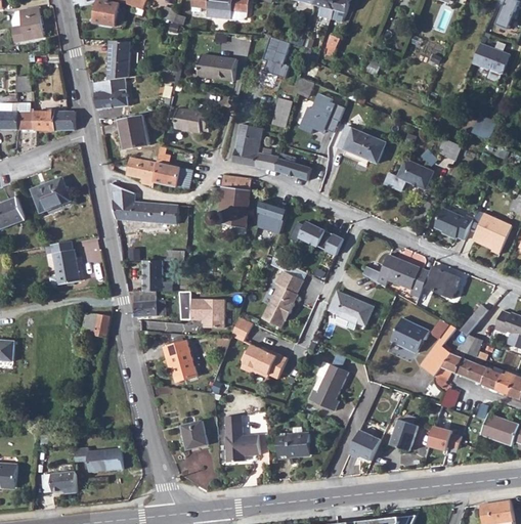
[(101,0),(97,0),(94,23),(115,26),(119,3),(101,0)]
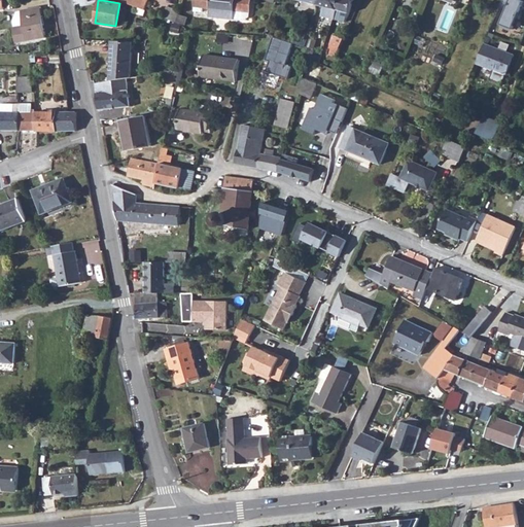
[(126,0),(125,2),(132,5),(135,6),(137,7),(144,9),(146,0),(126,0)]
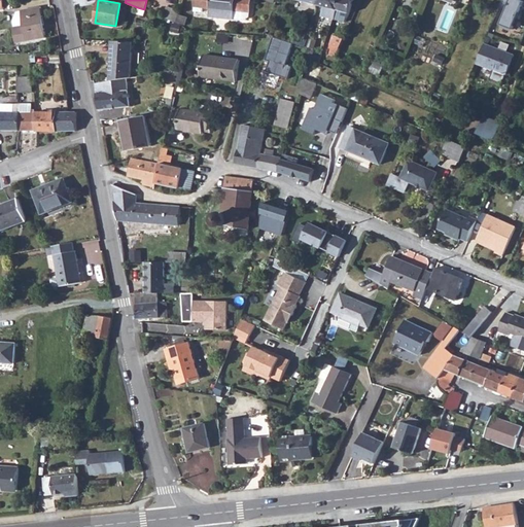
[(193,0),(193,6),(191,10),(198,11),(198,7),(207,8),(207,16),(232,19),(243,20),(246,16),(247,12),(248,0),(193,0)]
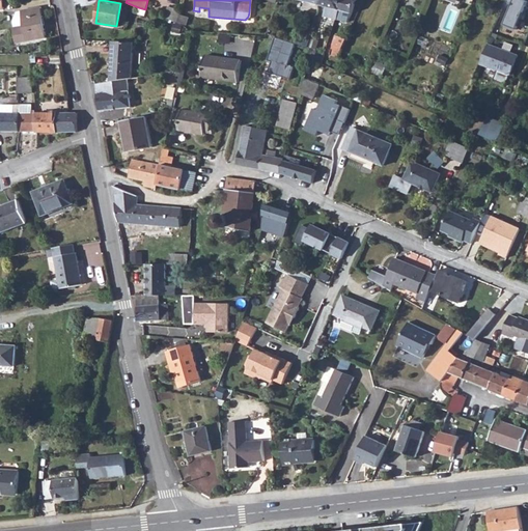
[(317,0),(317,4),(325,6),(323,16),(335,18),(336,16),(337,9),(339,0),(317,0)]
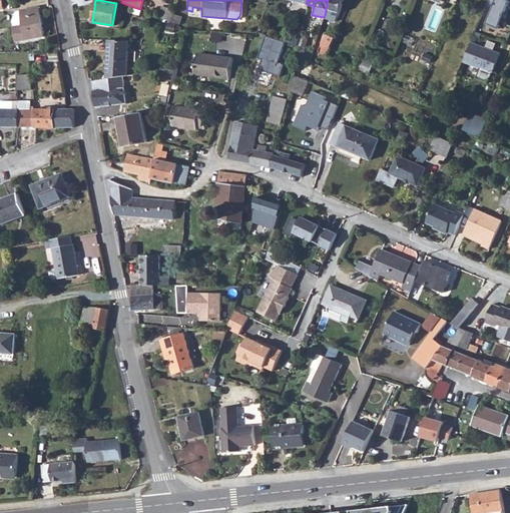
[(328,0),(326,9),(339,12),(340,10),(341,0),(328,0)]
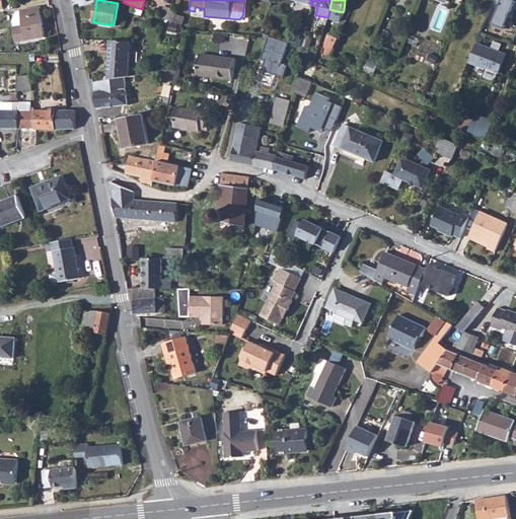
[(513,1),(511,0),(491,0),(489,6),(496,9),(491,23),(502,27),(513,1)]
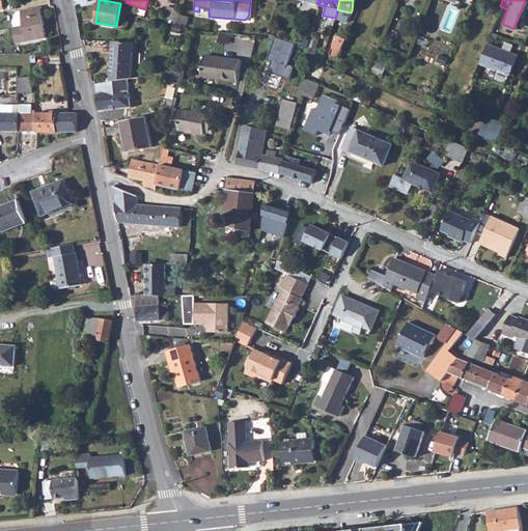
[(11,27),(10,27),(14,43),(45,37),(38,6),(19,9),(19,10),(15,10),(10,21),(11,27)]
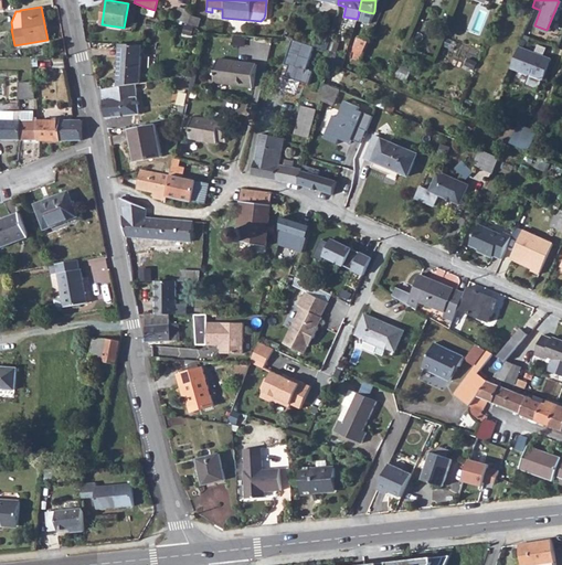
[(178,7),(175,18),(188,23),(190,14),(191,11),(178,7)]
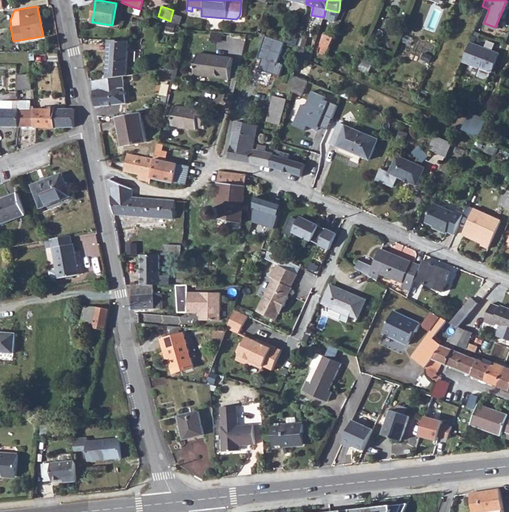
[(324,15),(323,17),(333,21),(338,12),(325,9),(324,15)]
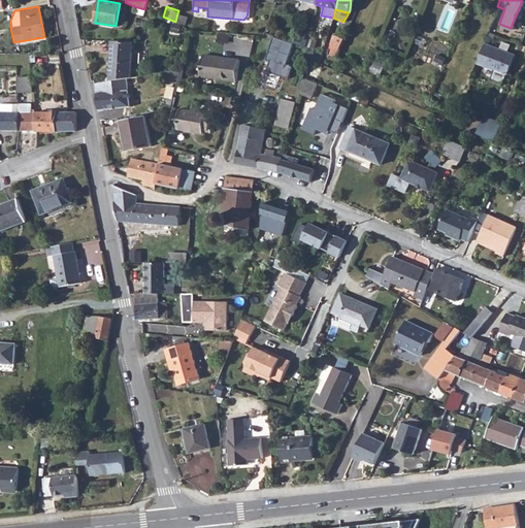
[(325,47),(323,53),(335,57),(342,38),(332,35),(328,48),(325,47)]
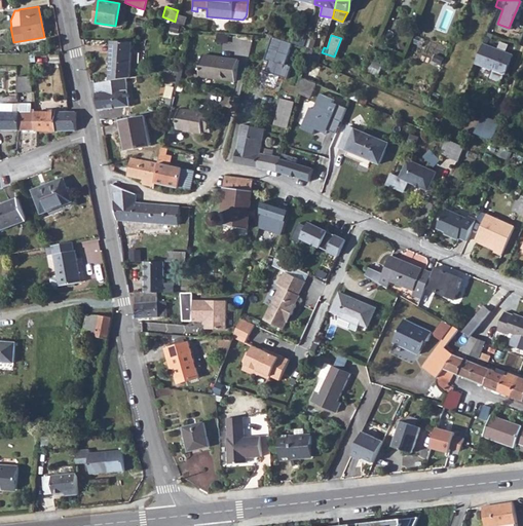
[(293,39),(292,43),(303,47),(305,38),(297,36),(296,40),(293,39)]
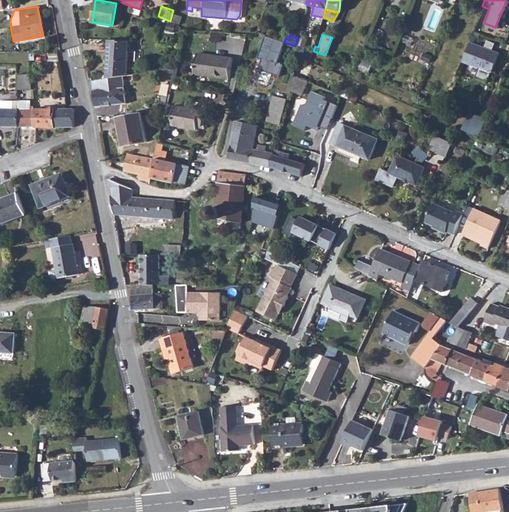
[(107,39),(106,79),(122,76),(125,76),(127,43),(127,41),(107,39)]
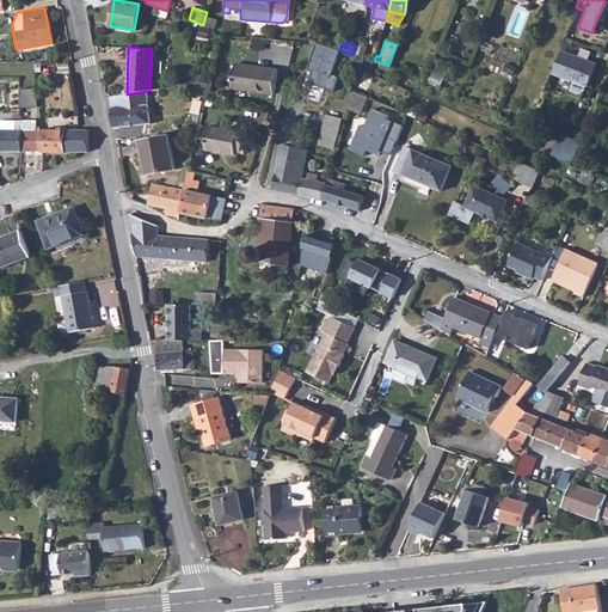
[(559,50),(550,74),(584,87),(594,63),(559,50)]
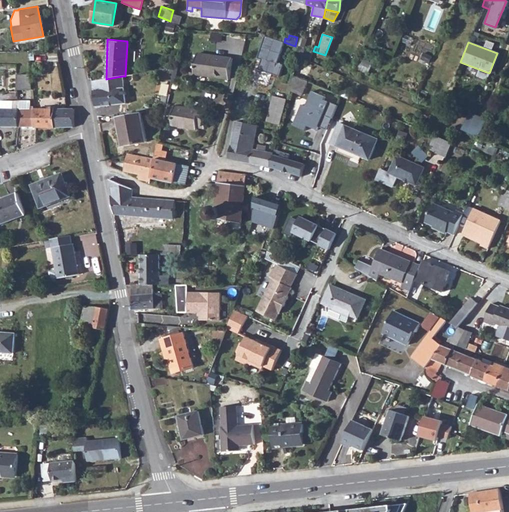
[(196,53),(193,74),(228,79),(231,59),(196,53)]
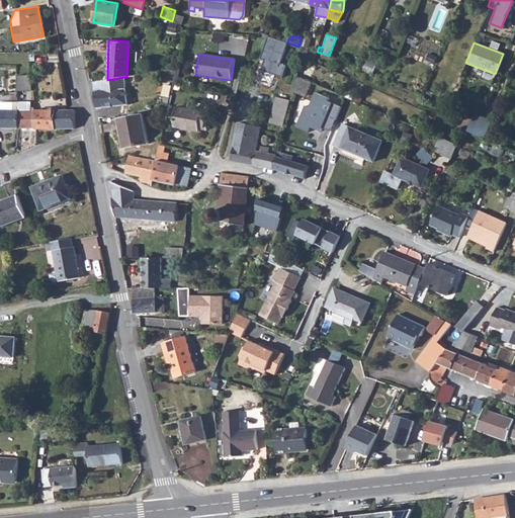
[(362,59),(358,69),(372,75),(375,64),(362,59)]
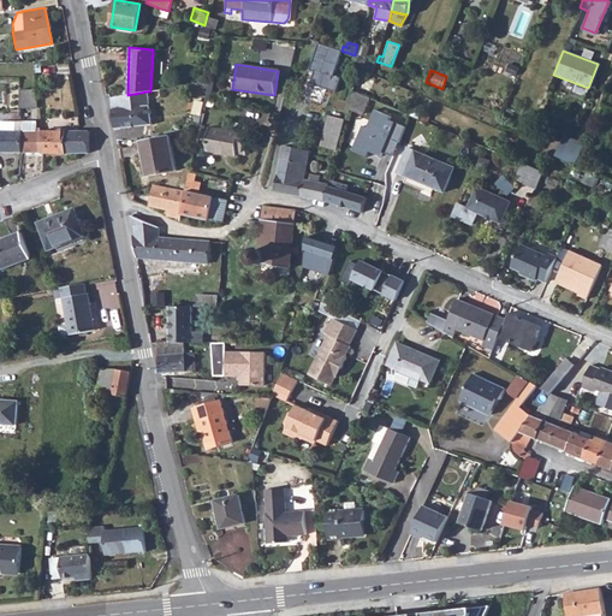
[(35,90),(19,90),(21,108),(36,108),(35,90)]
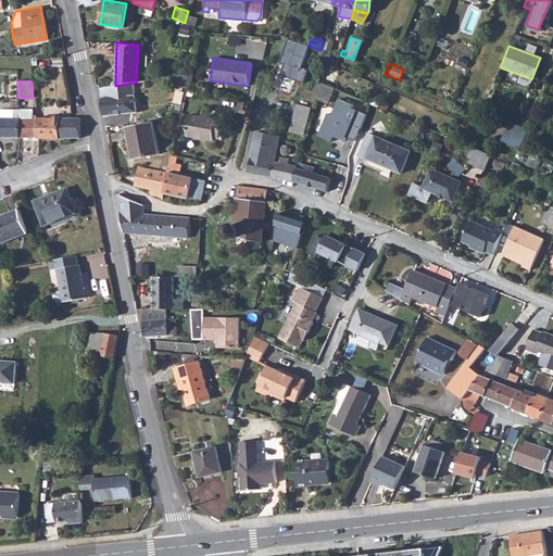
[(115,86),(99,89),(101,116),(135,113),(133,83),(115,86)]
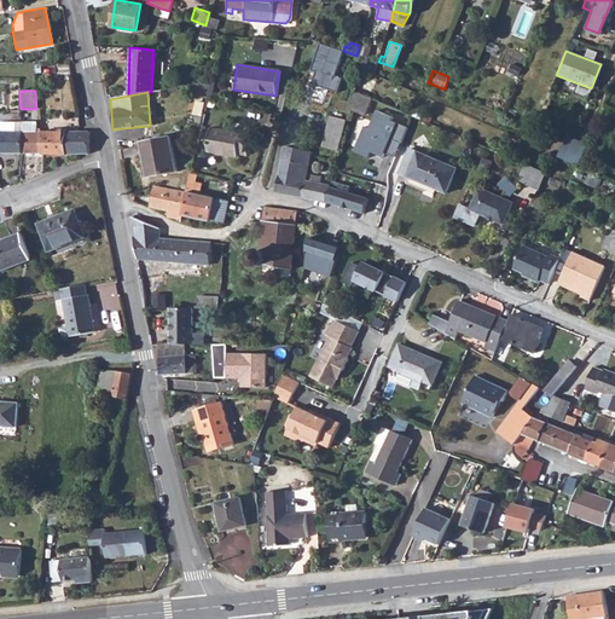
[(353,92),(348,109),(363,115),(370,99),(353,92)]
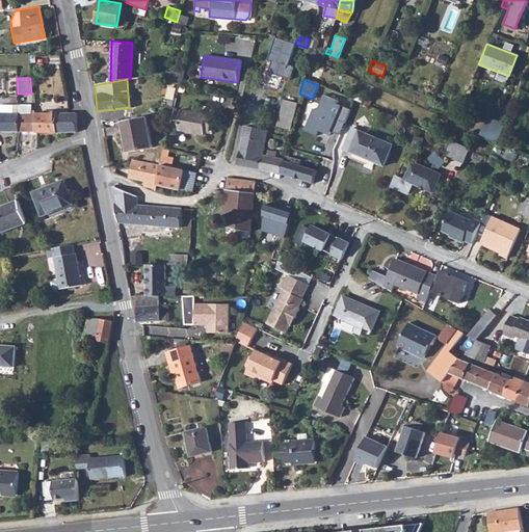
[(493,92),(497,94),(502,96),(505,88),(496,85),(493,92)]
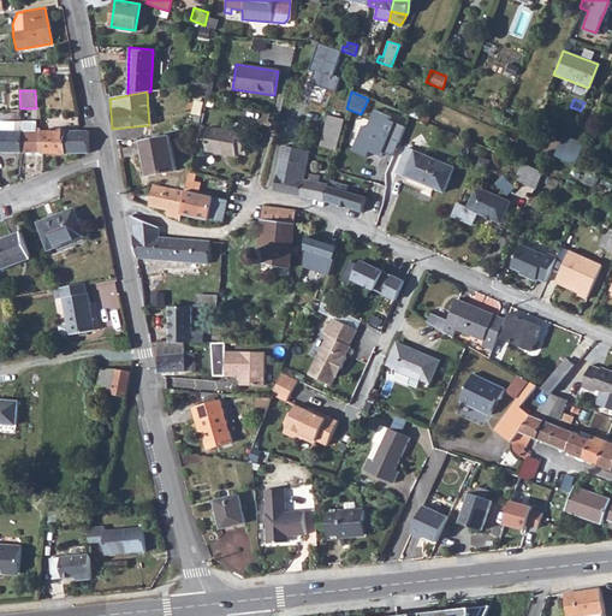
[(388,117),(373,111),(366,128),(361,126),(351,152),(366,158),(367,152),(379,157),(381,153),(392,158),(404,126),(387,120),(388,117)]
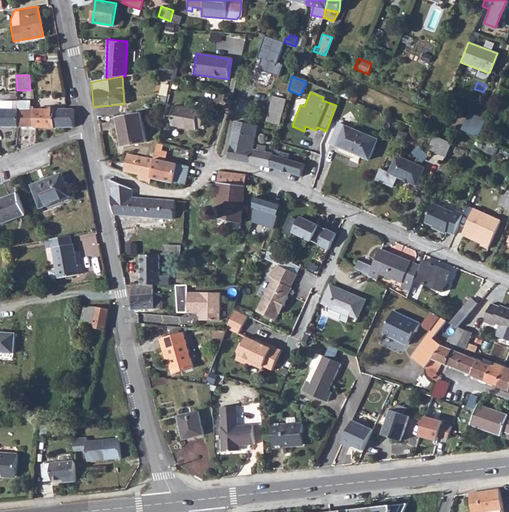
[(266,120),(279,124),(284,106),(286,98),(272,95),(266,120)]
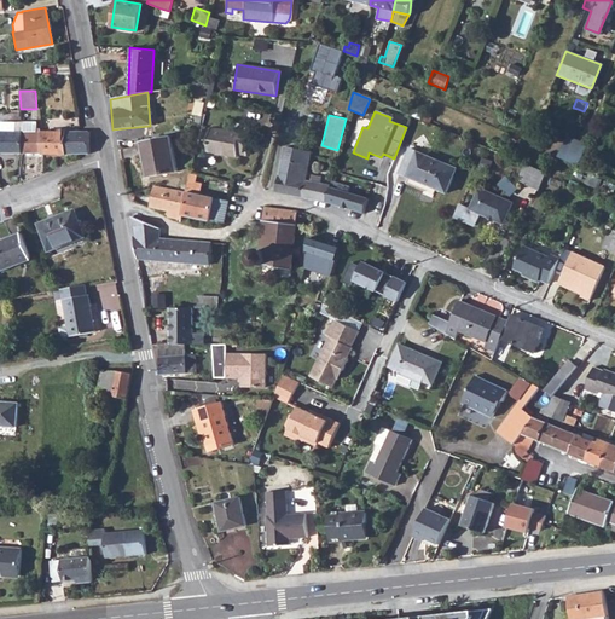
[(21,131),(19,131),(19,154),(40,154),(40,131),(39,131),(39,128),(35,128),(35,131),(21,131)]
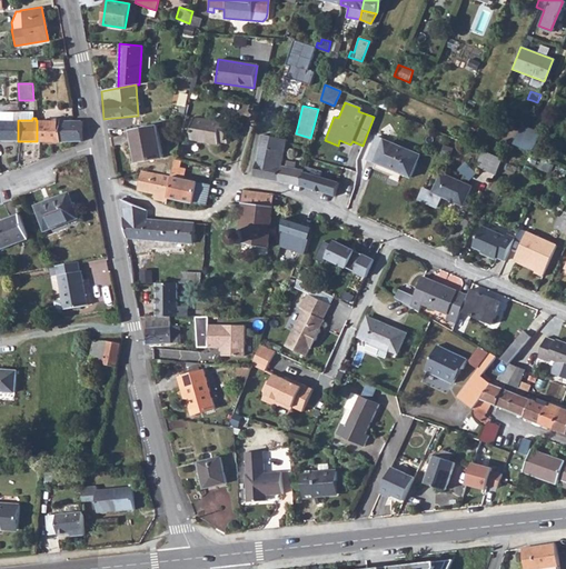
[(191,118),(188,138),(216,143),(217,141),(226,142),(228,125),(191,118)]
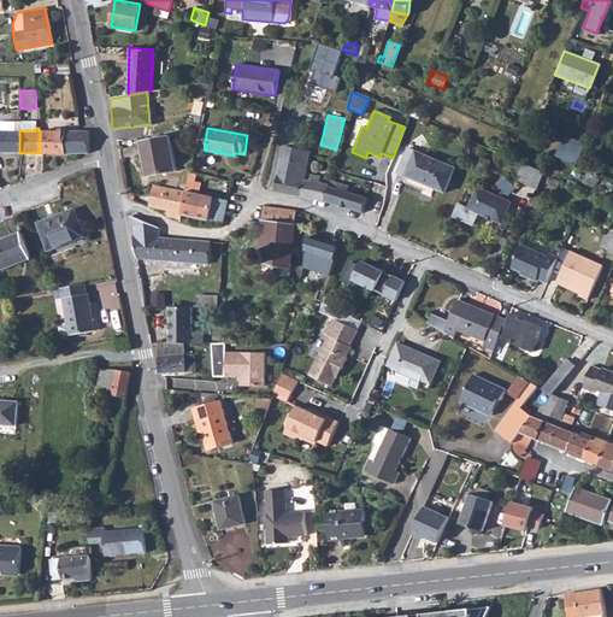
[(19,130),(0,130),(0,152),(19,153),(19,130)]
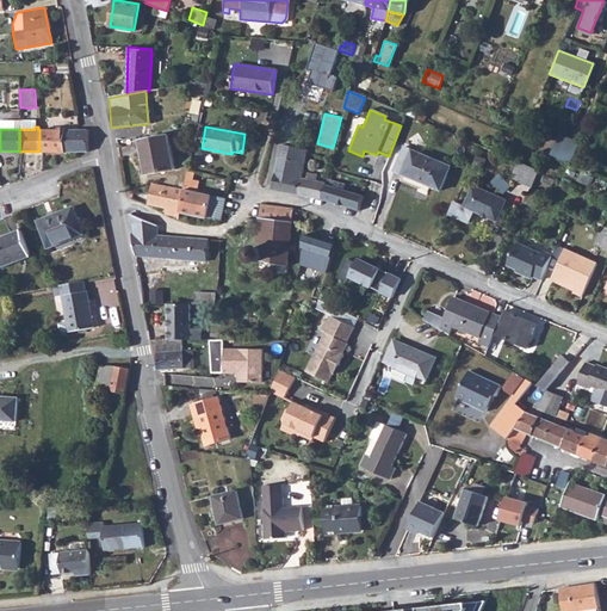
[(39,129),(39,152),(41,152),(84,152),(80,130),(39,129)]
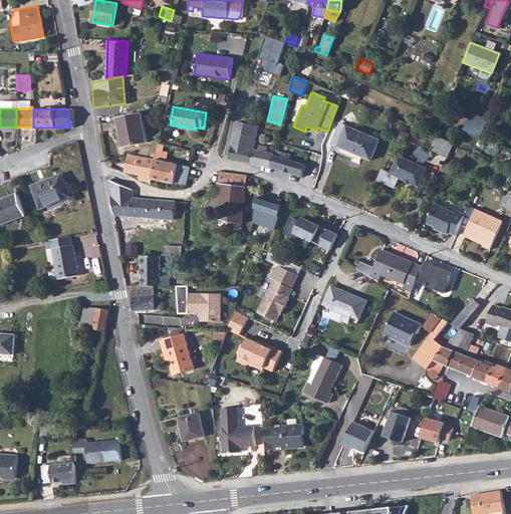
[(467,117),(462,129),(478,136),(486,119),(470,112),(467,117)]
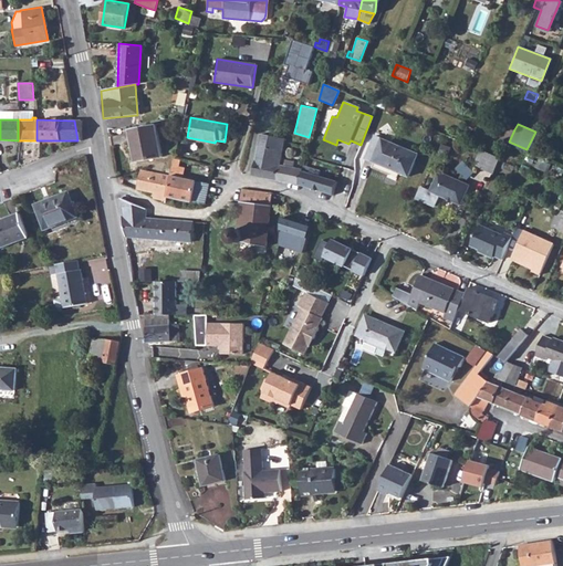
[(153,125),(126,129),(133,163),(158,157),(153,125)]
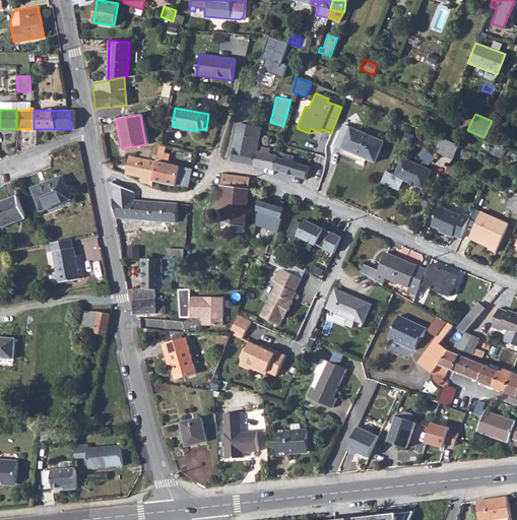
[(238,122),(231,160),(251,166),(255,150),(260,126),(238,122)]
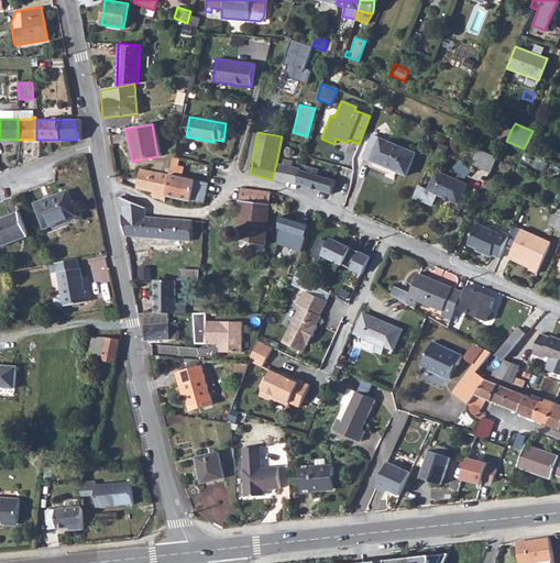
[(371,135),(362,156),(405,175),(414,153),(371,135)]
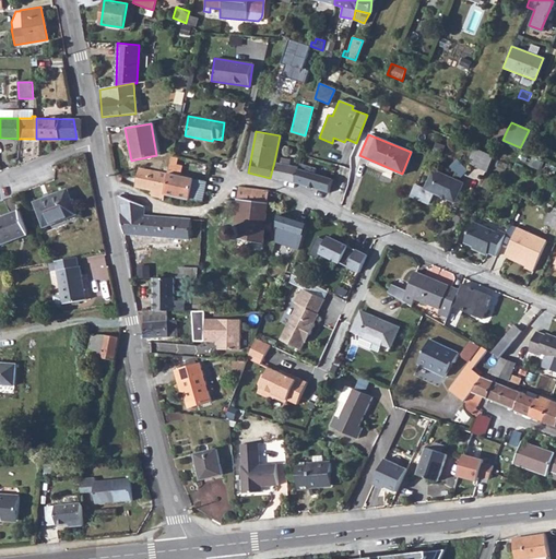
[(472,147),(465,163),(485,171),(492,155),(472,147)]
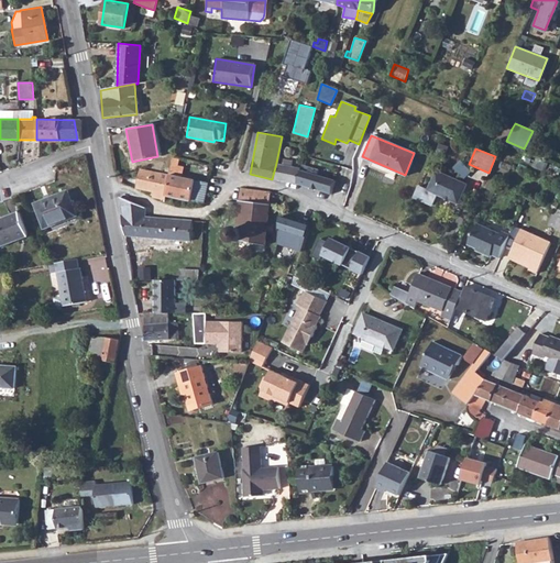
[(168,174),(164,195),(202,202),(207,183),(174,176),(177,158),(171,157),(167,174),(168,174)]
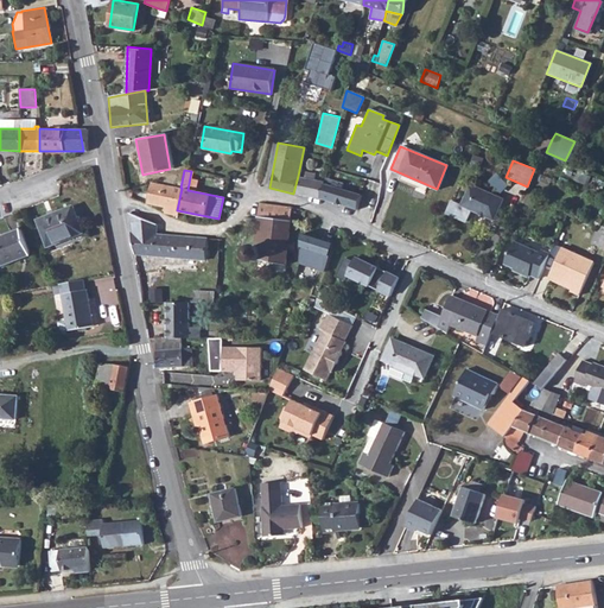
[(298,176),(293,194),(309,197),(316,197),(318,198),(323,183),(323,181),(298,176)]
